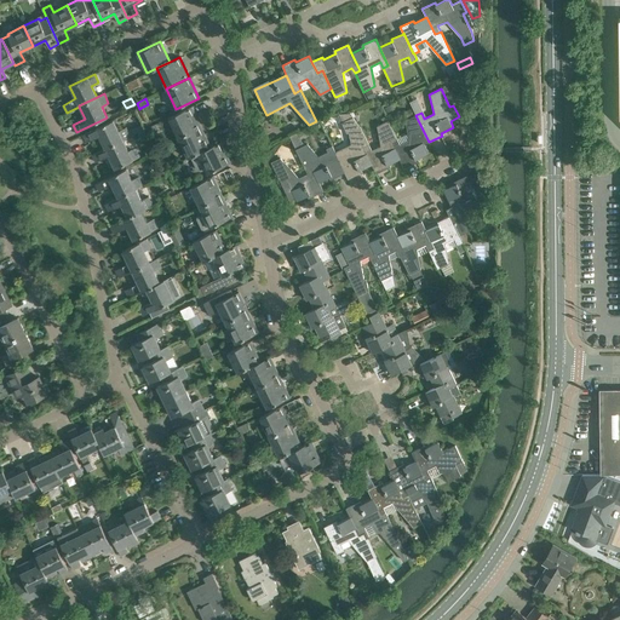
[(168,118),(178,138),(201,127),(191,107),(168,118)]
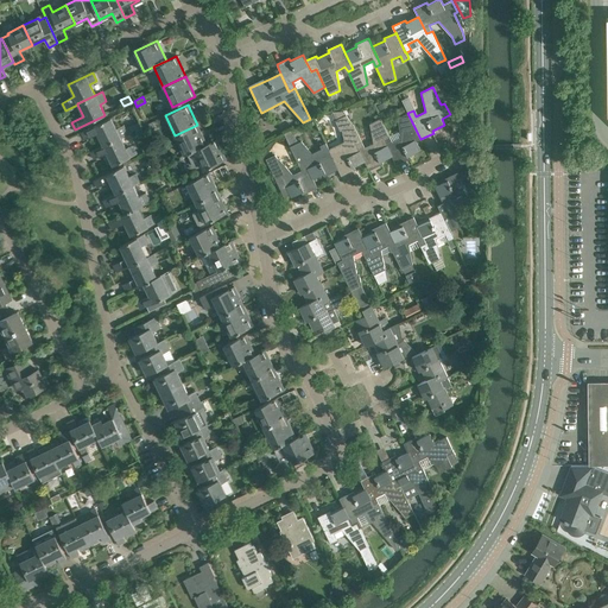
[(329,150),(339,169),(337,169),(341,176),(354,170),(353,168),(365,162),(356,144),(362,141),(353,124),(343,111),(333,112),(336,120),(335,120),(340,130),(342,130),(344,141),(329,150)]
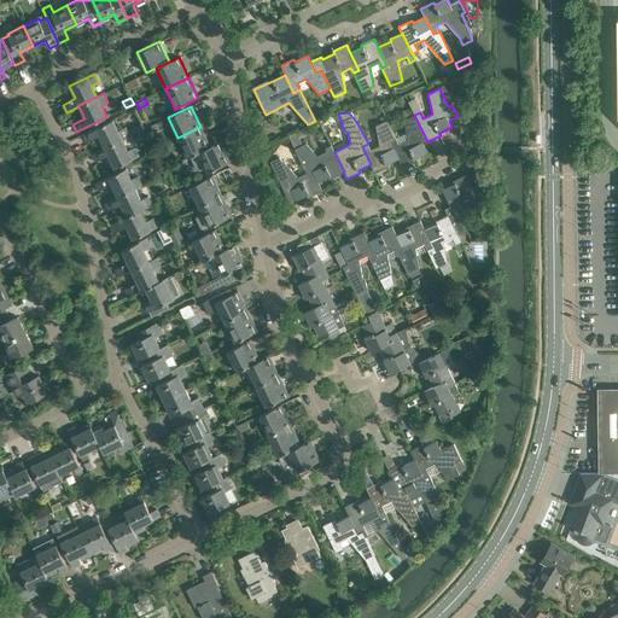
[(427,141),(414,115),(403,120),(407,140),(398,144),(395,139),(390,141),(398,158),(403,167),(415,161),(414,158),(427,152),(423,144),(427,141)]
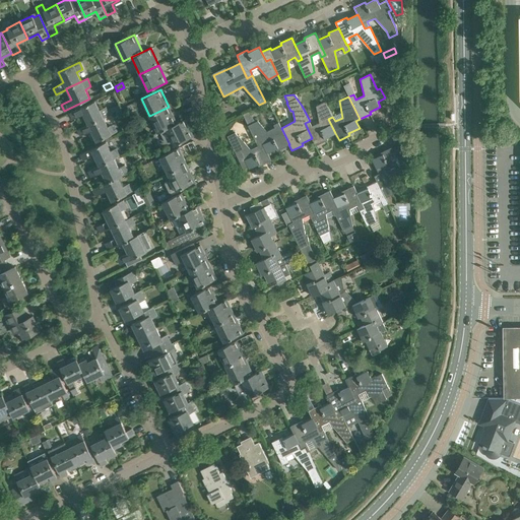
[(103,118),(109,115),(106,107),(100,110),(94,101),(69,113),(72,119),(83,114),(88,124),(88,125),(103,118)]
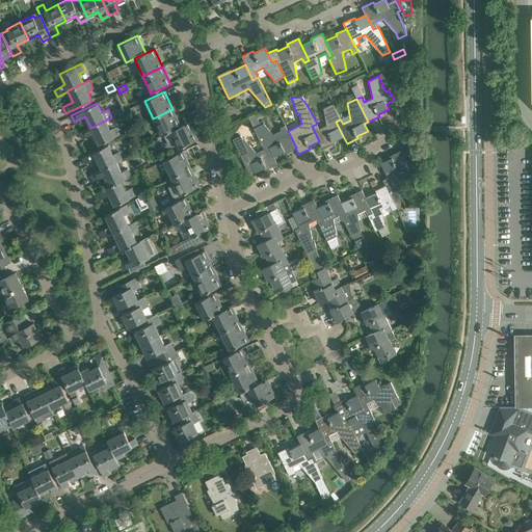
[(340,120),(333,103),(323,108),(327,125),(319,129),(317,124),(312,126),(319,141),(323,149),(334,143),(333,141),(343,136),(336,122),(340,120)]
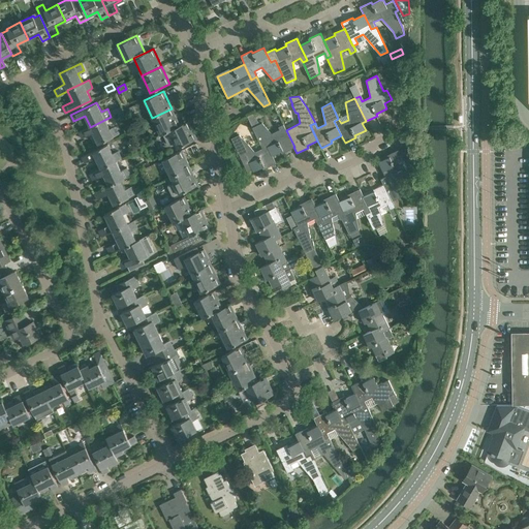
[(125,110),(124,110),(126,114),(127,115),(135,111),(133,105),(130,106),(125,110)]
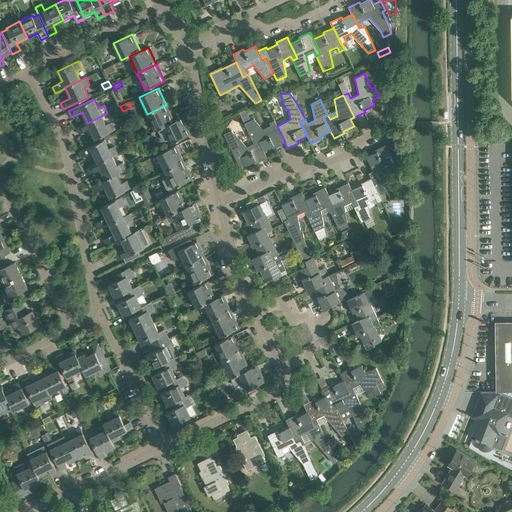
[(174,121),(166,105),(147,114),(155,130),(157,129),(163,126),(174,121)]
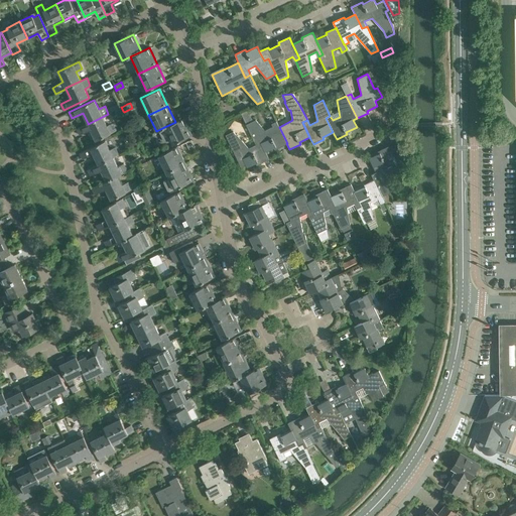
[(276,148),(286,143),(287,143),(279,127),(276,121),(271,123),(274,128),(266,132),(255,120),(253,121),(243,112),(241,113),(254,139),(258,137),(265,151),(275,146),(276,148)]
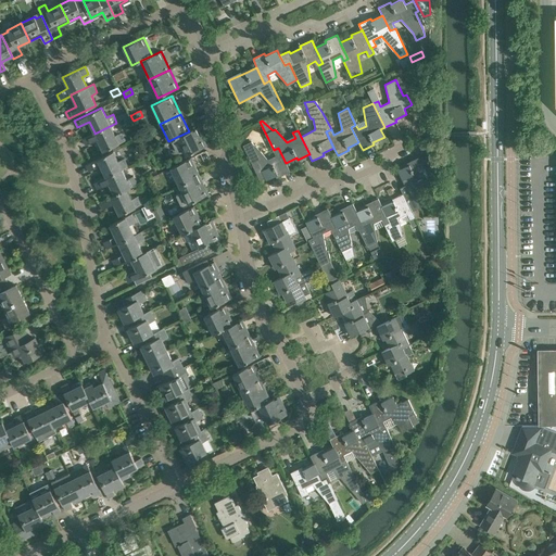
[(115,136),(110,126),(95,134),(95,133),(83,139),(86,146),(98,140),(103,151),(125,140),(122,133),(115,136)]
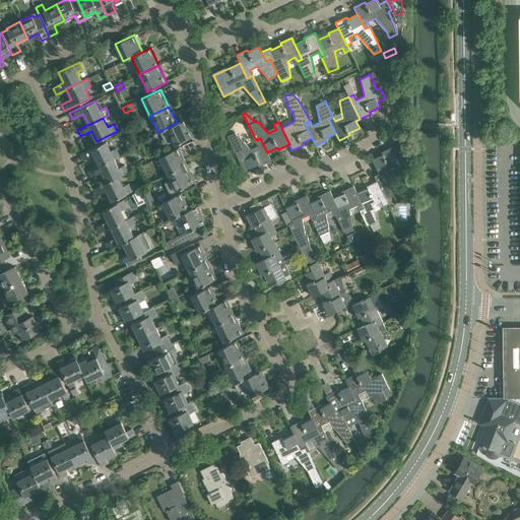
[(177,123),(166,128),(159,131),(166,142),(172,139),(174,145),(193,136),(185,119),(177,123)]
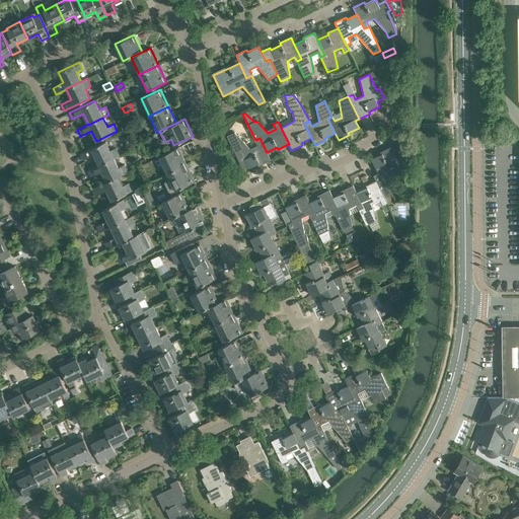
[(260,138),(255,140),(257,145),(249,149),(238,136),(234,132),(227,136),(242,167),(247,165),(248,168),(258,163),(260,165),(271,159),(267,152),(260,138)]
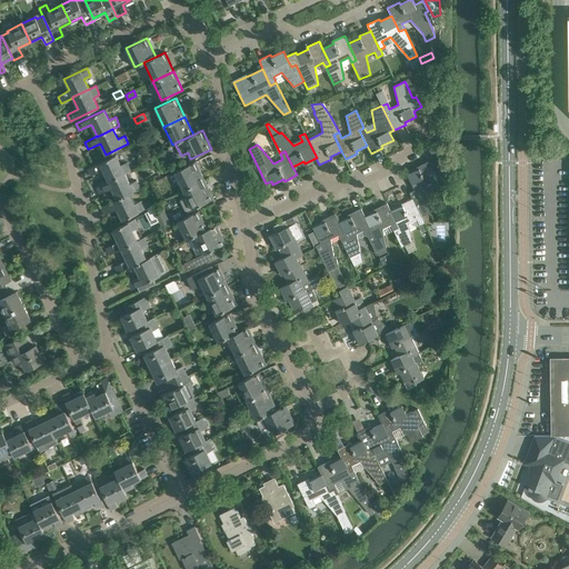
[(116,155),(92,167),(88,169),(91,176),(102,170),(109,181),(125,173),(131,170),(127,162),(120,166),(116,155)]
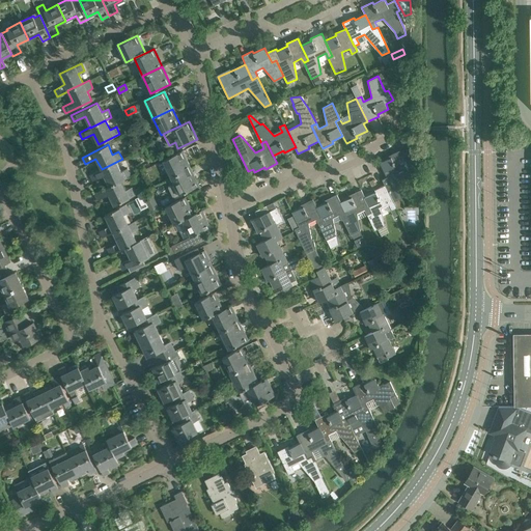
[(387,176),(382,179),(385,185),(393,201),(400,198),(397,179),(412,172),(414,171),(414,162),(412,158),(407,146),(389,155),(390,157),(380,162),(387,176)]
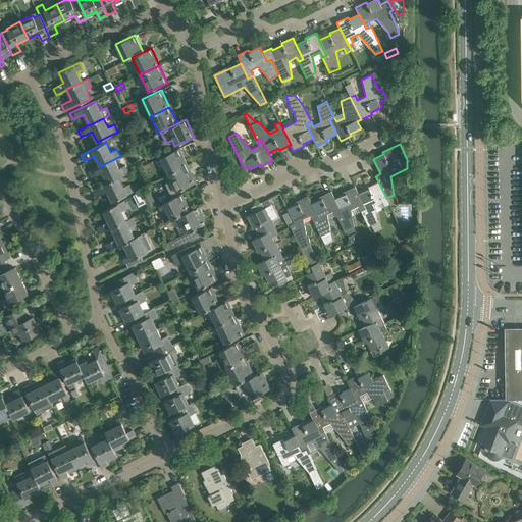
[(160,157),(168,174),(188,165),(178,148),(160,157)]
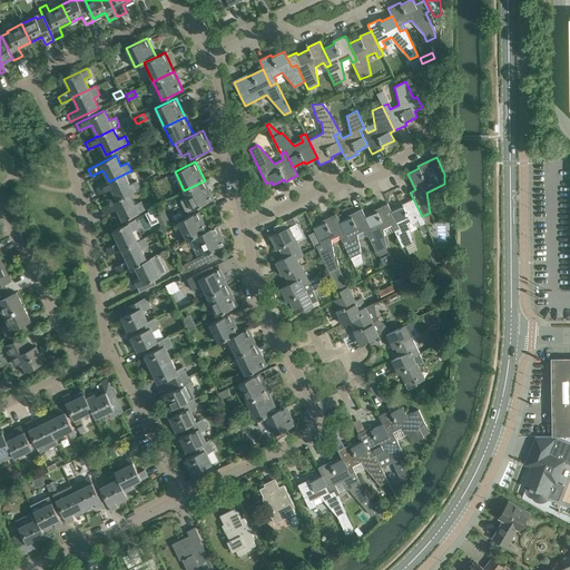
[(129,184),(125,174),(109,182),(97,187),(100,194),(111,188),(117,200),(118,200),(129,194),(140,189),(136,180),(129,184)]
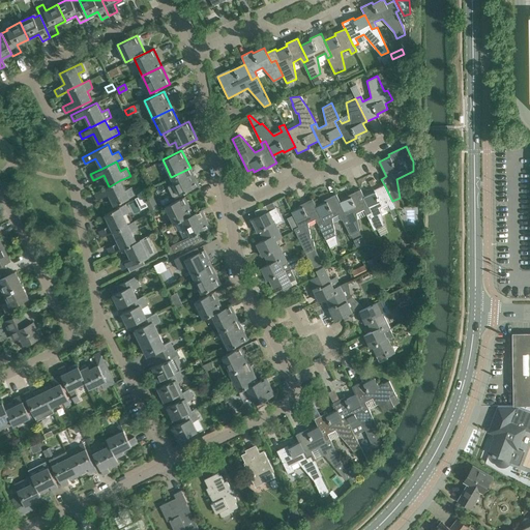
[(175,197),(199,185),(190,168),(171,177),(174,183),(170,185),(169,187),(173,196),(175,197)]
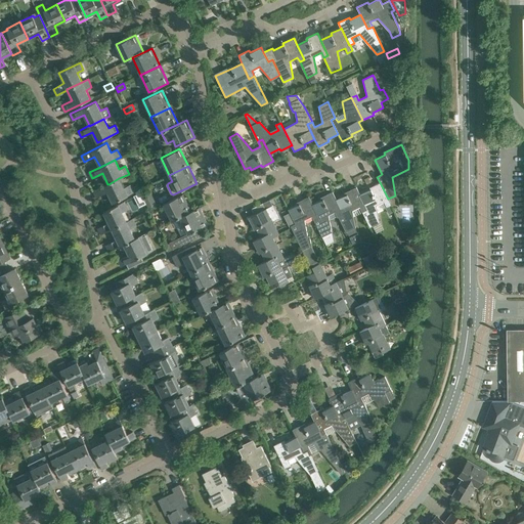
[(113,203),(133,192),(130,185),(124,187),(119,178),(108,184),(107,184),(93,190),(96,198),(107,191),(113,203)]
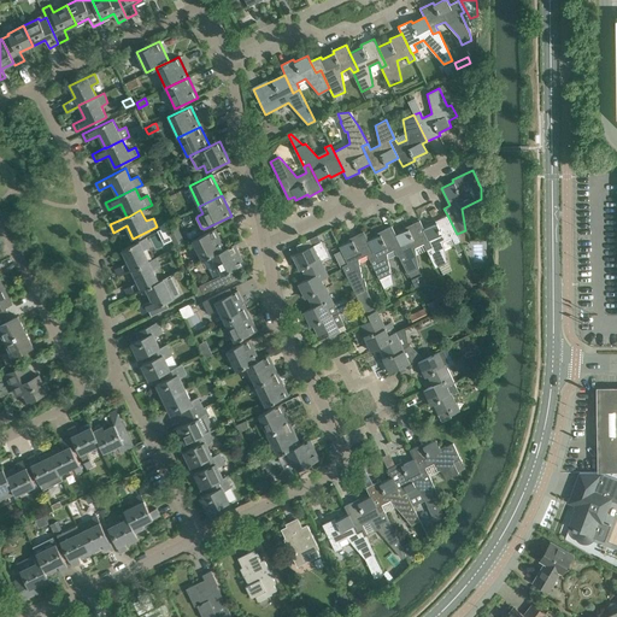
[(447,215),(435,221),(436,223),(424,229),(432,246),(427,248),(435,266),(446,262),(442,242),(452,238),(458,251),(463,248),(460,241),(457,234),(447,215)]
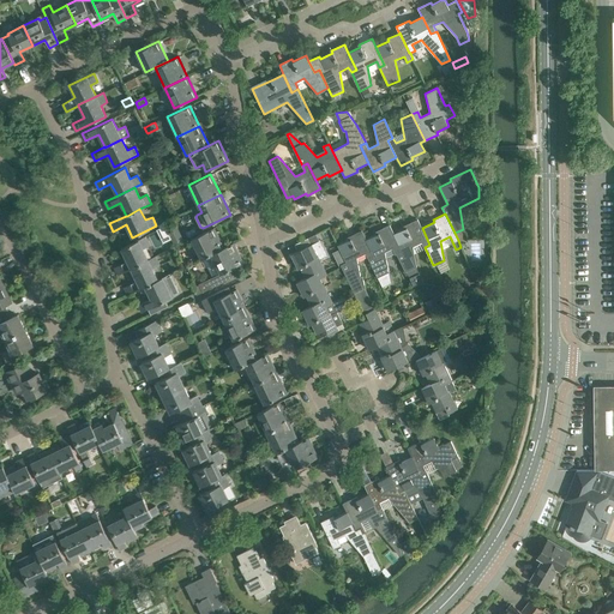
[(405,227),(393,233),(402,251),(396,253),(405,271),(407,271),(410,278),(419,274),(415,266),(416,266),(414,254),(413,246),(421,242),(425,247),(429,245),(422,228),(417,218),(404,224),(405,227)]
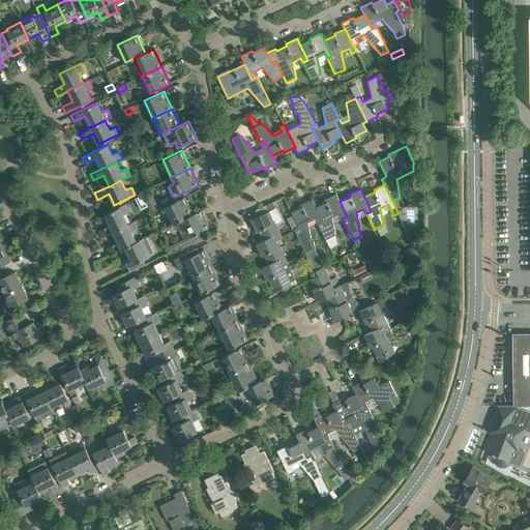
[(347,216),(340,201),(336,194),(325,199),(326,201),(316,206),(323,221),(318,223),(325,239),(333,235),(335,234),(331,217),(340,213),(342,218),(347,216)]
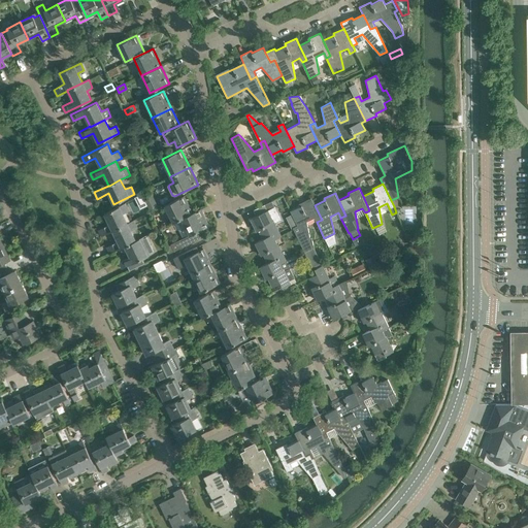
[(152,194),(144,198),(150,209),(158,206),(152,194)]
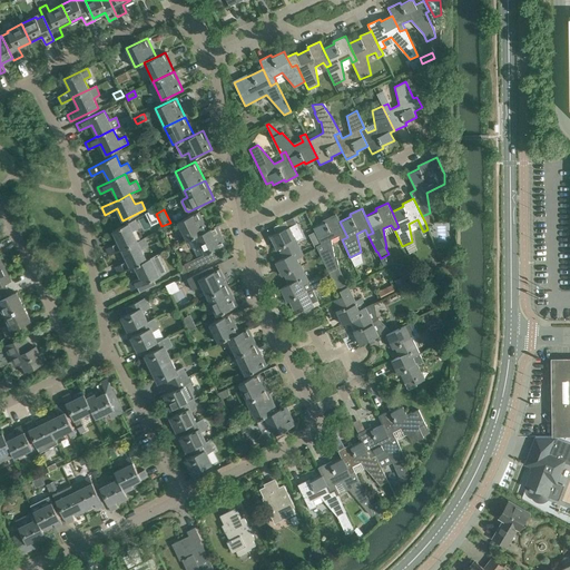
[(207,229),(198,212),(177,222),(187,241),(196,236),(196,235),(207,229)]
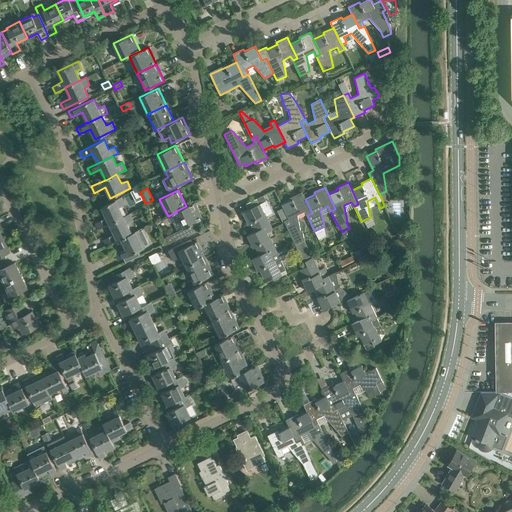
[(305,199),(301,191),(291,197),(292,199),(281,204),(286,213),(288,218),(284,220),(284,221),(295,244),(303,260),(312,255),(304,239),(302,230),(300,231),(297,214),(305,211),(307,215),(312,213),(305,199)]
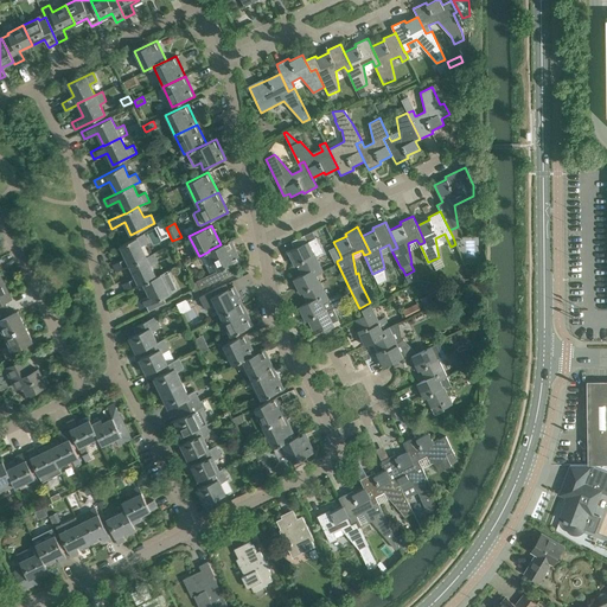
[(294,248),(287,251),(294,266),(296,264),(301,274),(312,269),(315,275),(323,272),(315,256),(323,253),(321,249),(315,237),(312,231),(304,235),(291,241),(291,242),(294,248)]
